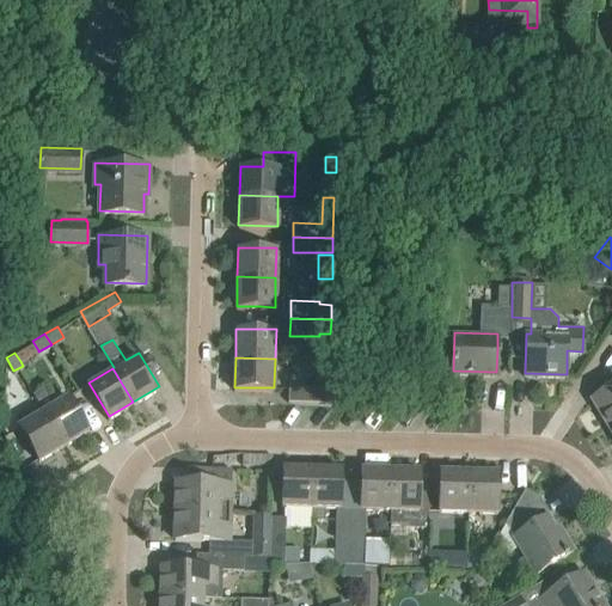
[(330,401),(330,377),(330,371),(318,371),(318,384),(289,383),(288,399),(330,401)]
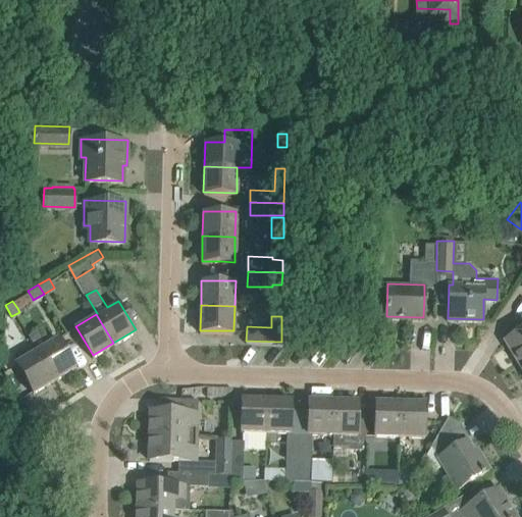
[(519,362),(521,360),(521,327),(505,339),(519,362)]
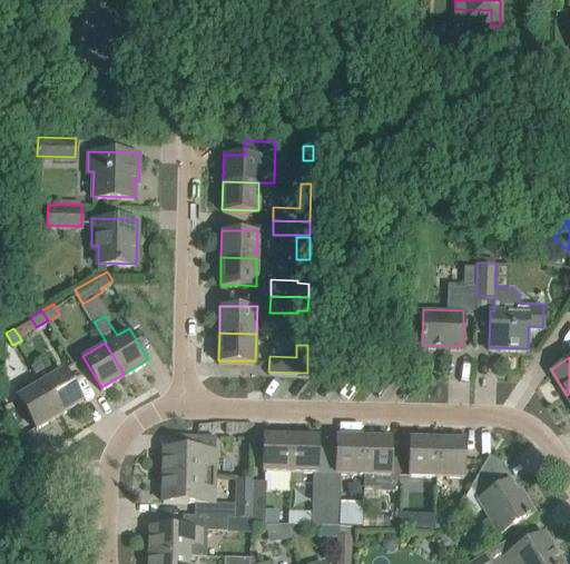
[(51,374),(41,358),(31,365),(40,379),(59,413),(84,398),(64,366),(51,374)]
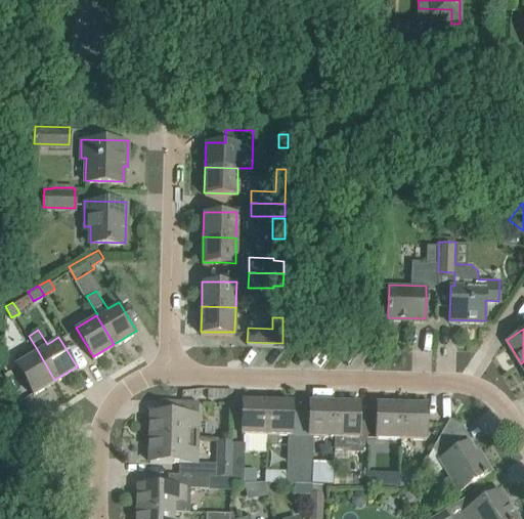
[(33,392),(54,380),(37,349),(15,362),(33,392)]
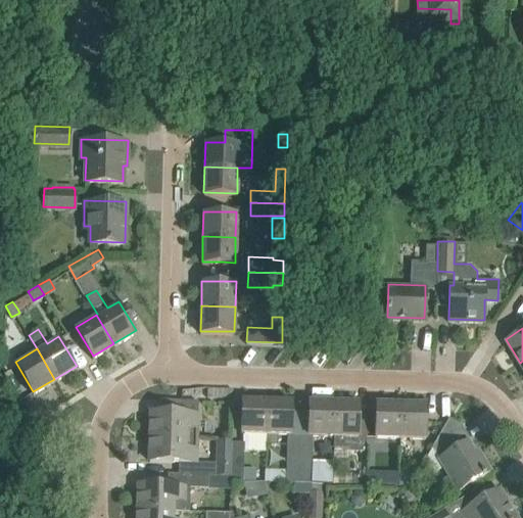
[(241,430),(267,431),(268,397),(242,396),(241,430)]
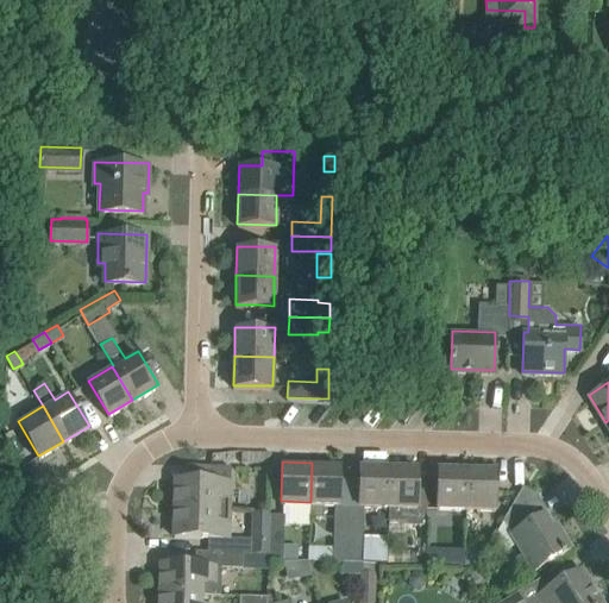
[(176,477),(175,504),(230,506),(231,464),(212,463),(211,478),(176,477)]
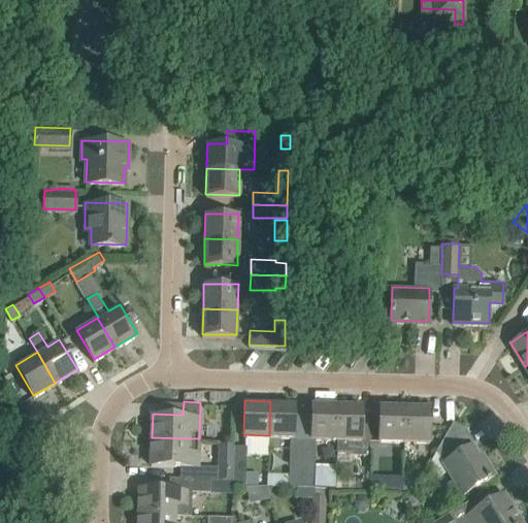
[(294,435),(294,422),(295,401),(270,401),(269,446),(281,447),(281,435),(294,435)]
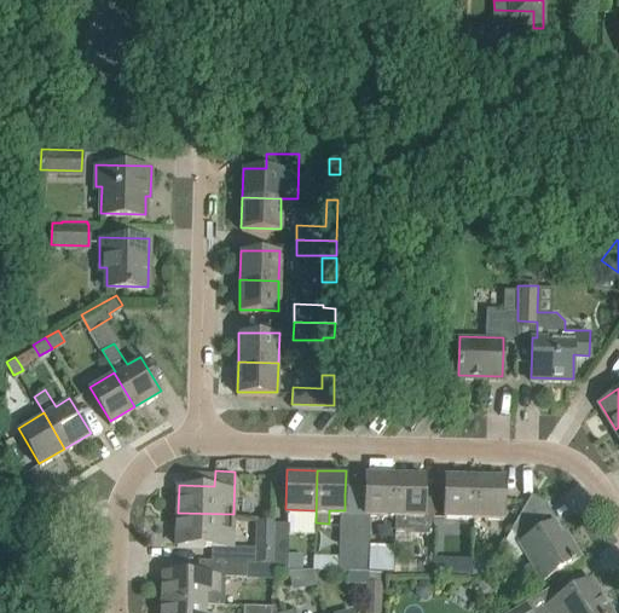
[(394,513),(395,473),(366,472),(365,512),(394,513)]
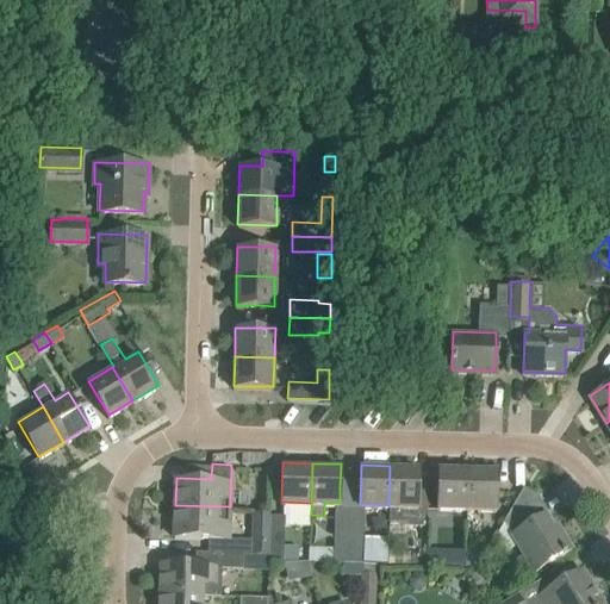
[(419,466),(390,466),(388,505),(390,505),(390,520),(390,528),(403,528),(403,521),(428,522),(428,505),(418,505),(418,490),(418,486),(419,466)]
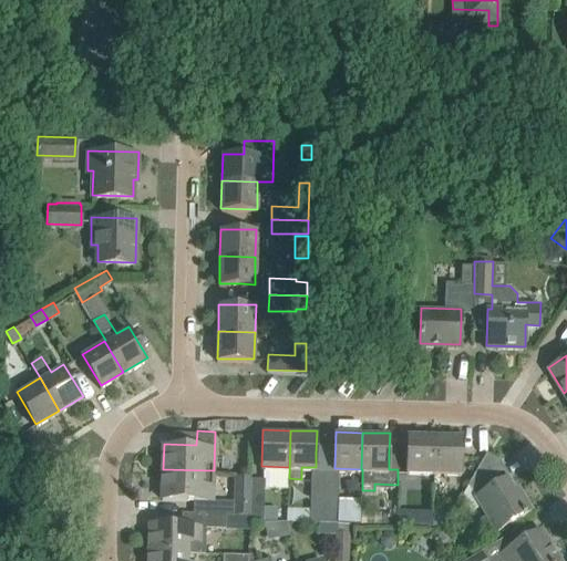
[(434,471),(435,434),(408,434),(406,470),(434,471)]
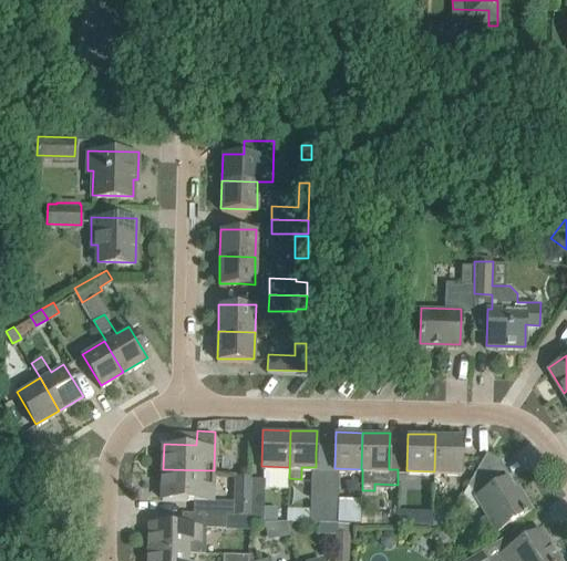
[(461,471),(462,435),(435,434),(434,471),(461,471)]
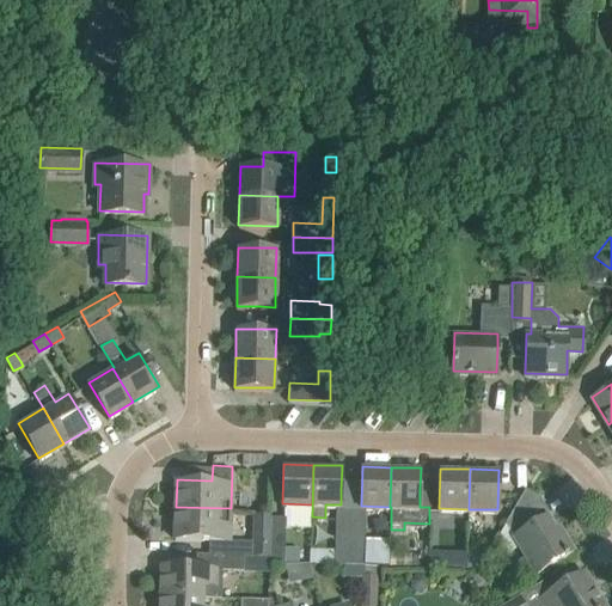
[(544,516),(536,503),(542,495),(525,487),(506,520),(526,554),(518,558),(516,563),(525,575),(528,575),(573,549),(560,526),(555,527),(546,514),(544,516)]
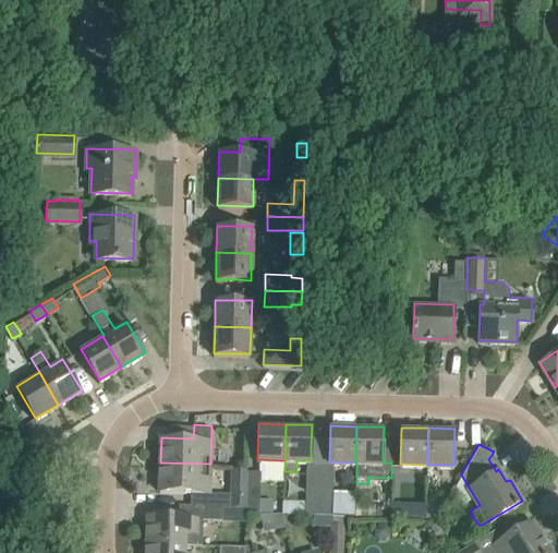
[(160,463),(159,489),(196,491),(209,491),(210,464),(160,463)]
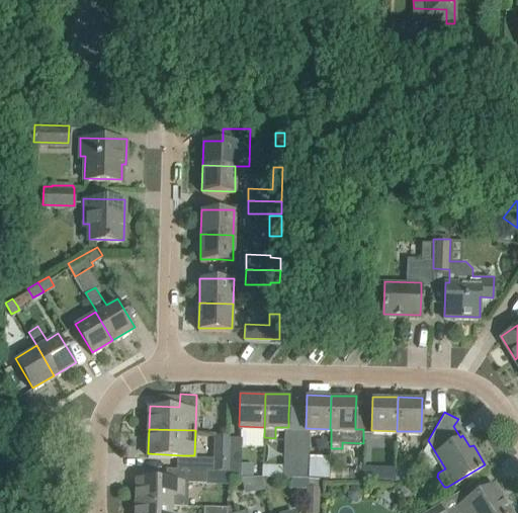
[(308,476),(309,476),(309,459),(310,435),(297,435),(296,451),(296,475),(308,476)]
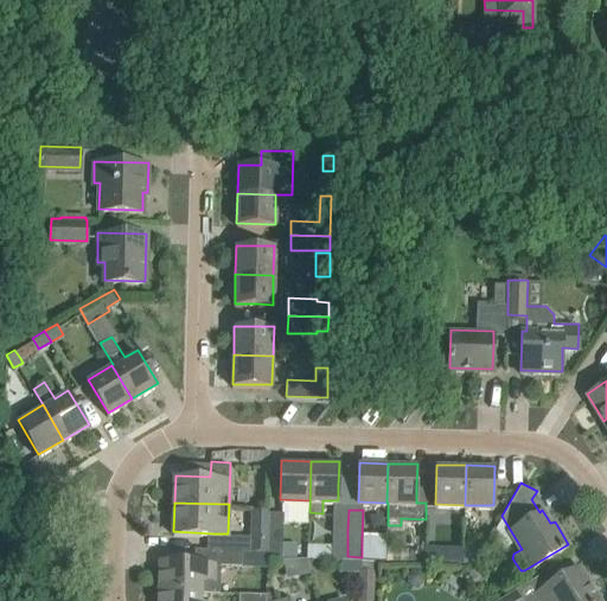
[(347,556),(347,529),(333,529),(333,542),(307,542),(307,556),(347,556)]
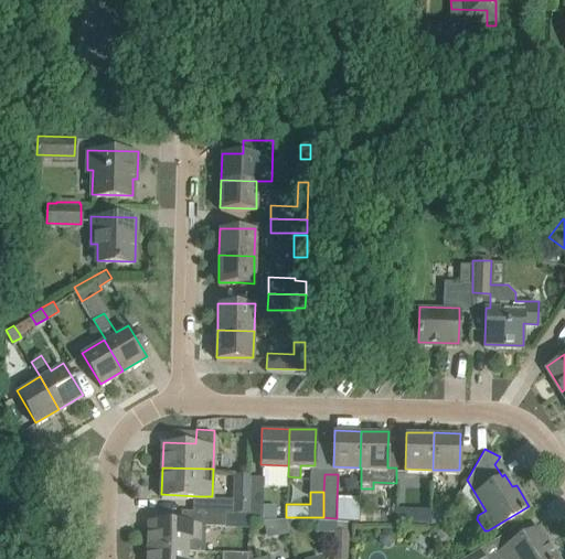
[(216,496),(216,508),(225,509),(232,509),(232,497),(216,496)]
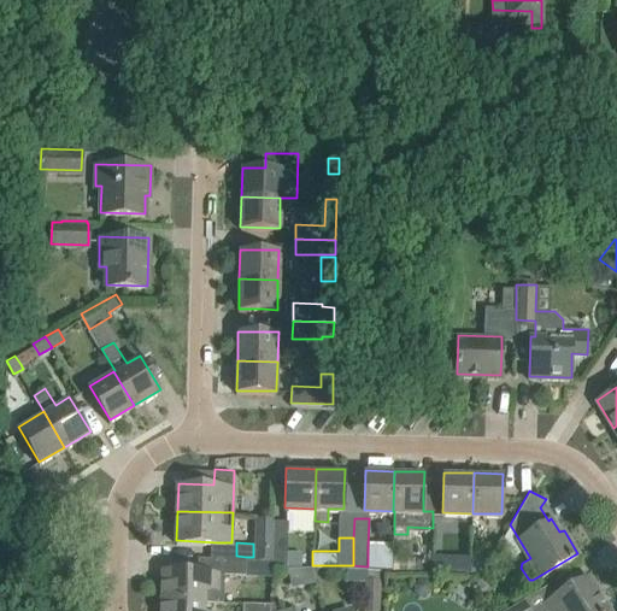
[(368,547),(368,567),(381,567),(393,567),(394,548),(368,547)]
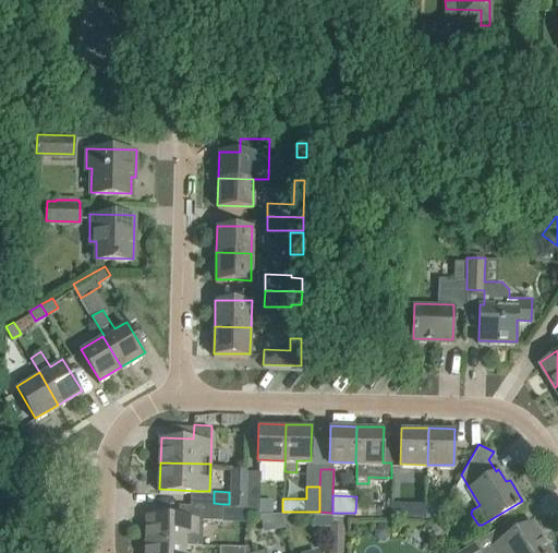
[(435,516),(436,502),(425,502),(425,515),(435,516)]
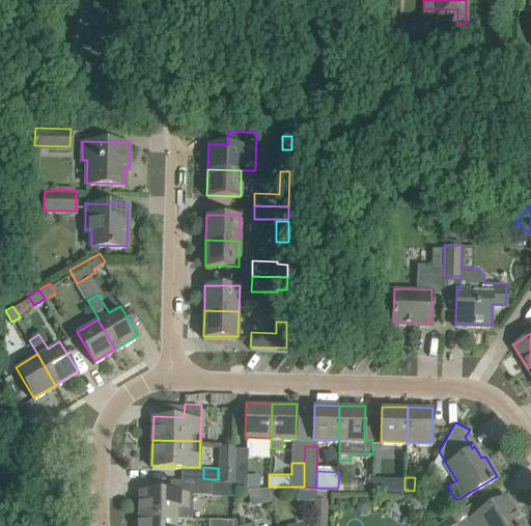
[(212,492),(212,480),(191,478),(187,478),(170,478),(170,491),(141,490),(140,515),(176,516),(192,517),(193,492),(212,492)]
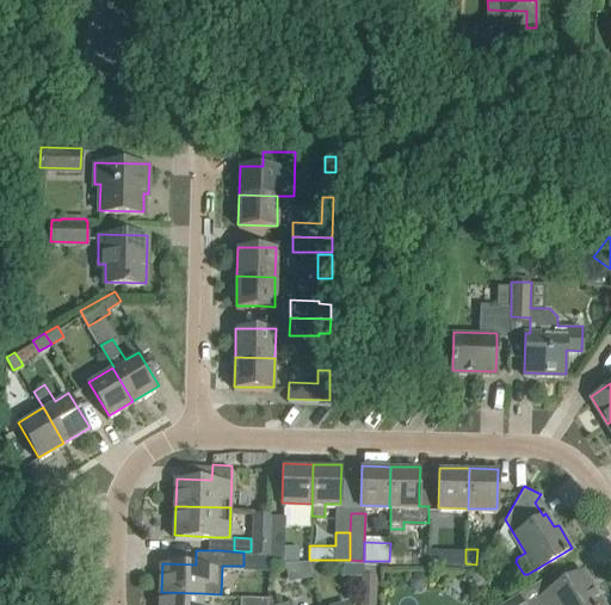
[(427,562),(427,551),(413,551),(412,562),(427,562)]
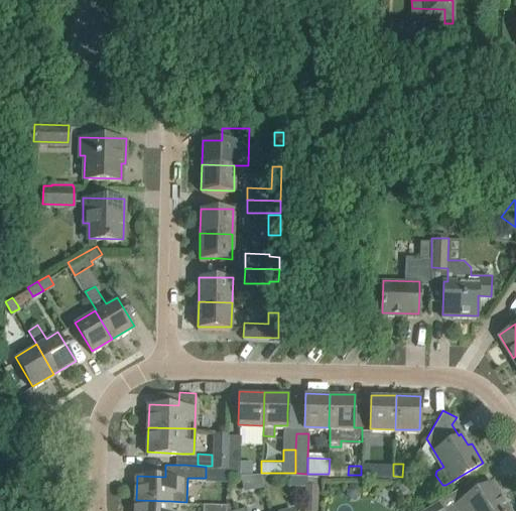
[(374,466),(361,466),(361,475),(374,476),(374,466)]
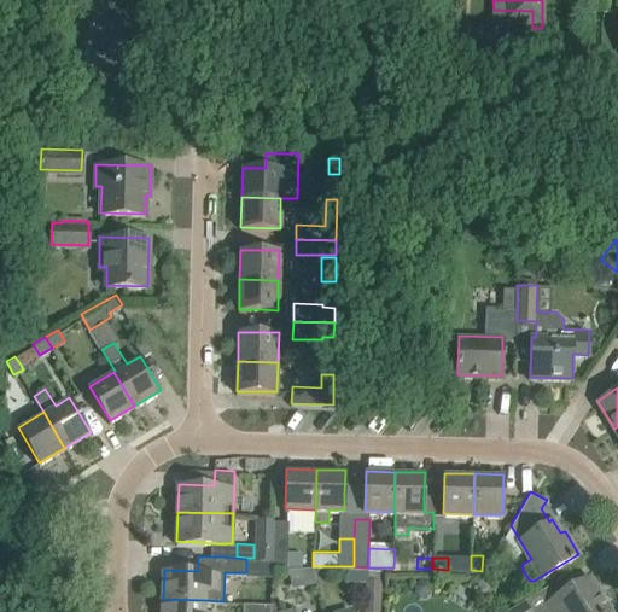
[(382,567),(368,567),(367,567),(367,577),(366,577),(365,611),(379,611),(382,569),(394,569),(394,567),(382,567)]
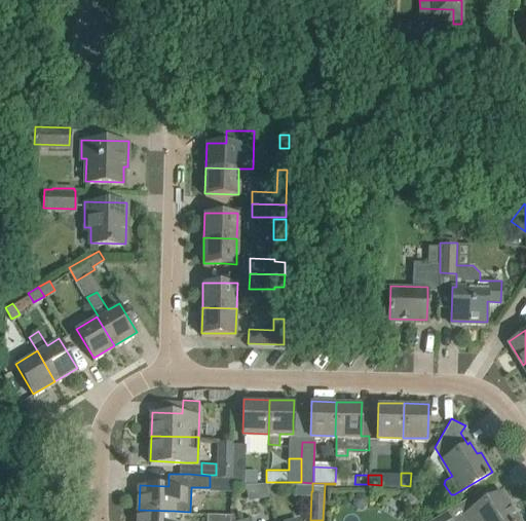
[(473,508),(463,513),(468,520),(521,520),(502,489),(485,500),(473,508)]
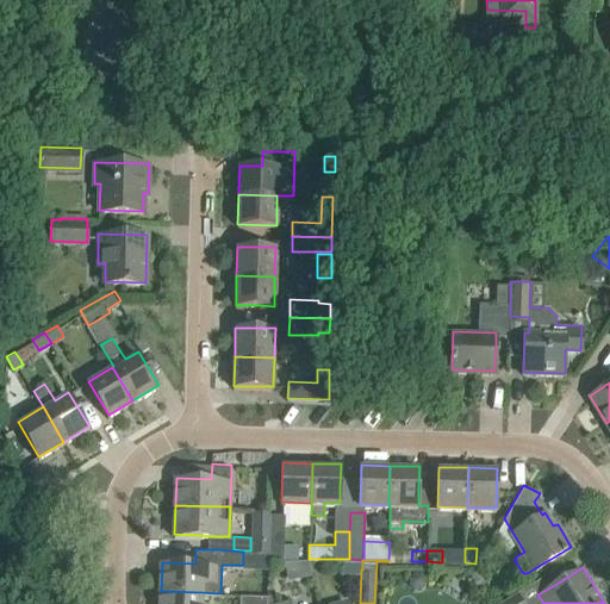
[(201,603),(203,592),(161,591),(160,603),(201,603)]
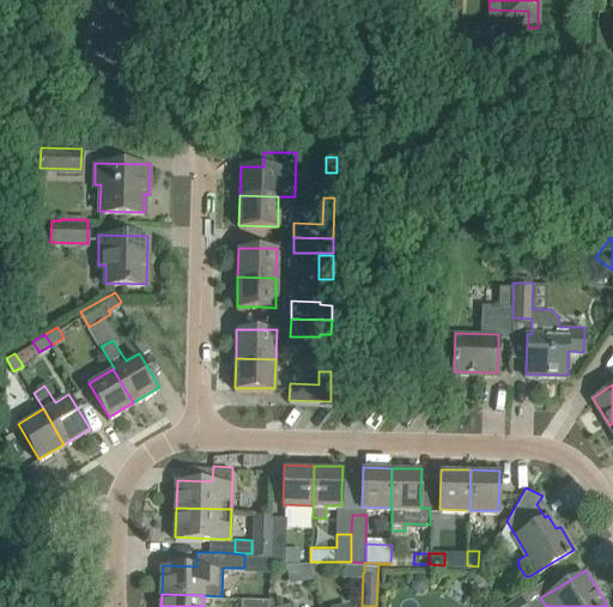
[(520,595),(499,606),(528,606),(521,594),(520,595)]
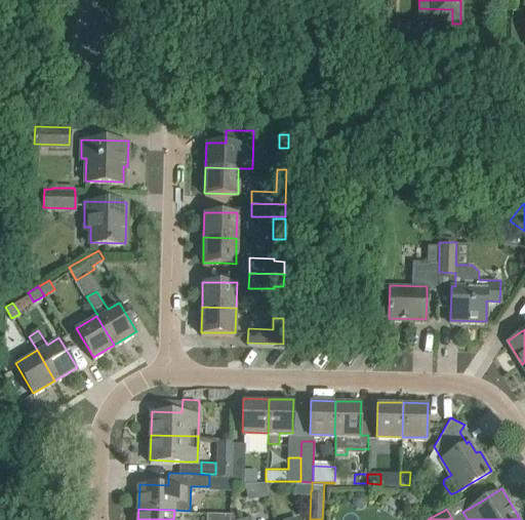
[(231,519),(232,519),(232,512),(207,511),(206,519),(231,519)]
